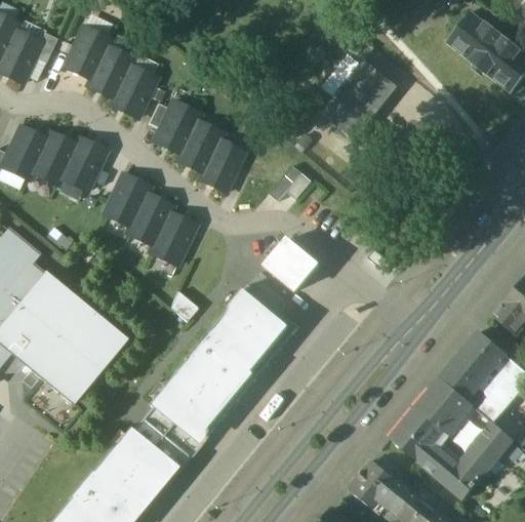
[(502,35),(486,23),(487,22),(485,21),(485,22),(472,10),(446,42),(470,61),(471,62),(486,74),(487,75),(511,93),(524,74),(524,52),(522,50),(521,49),(505,37),(505,36),(503,35),(502,35)]
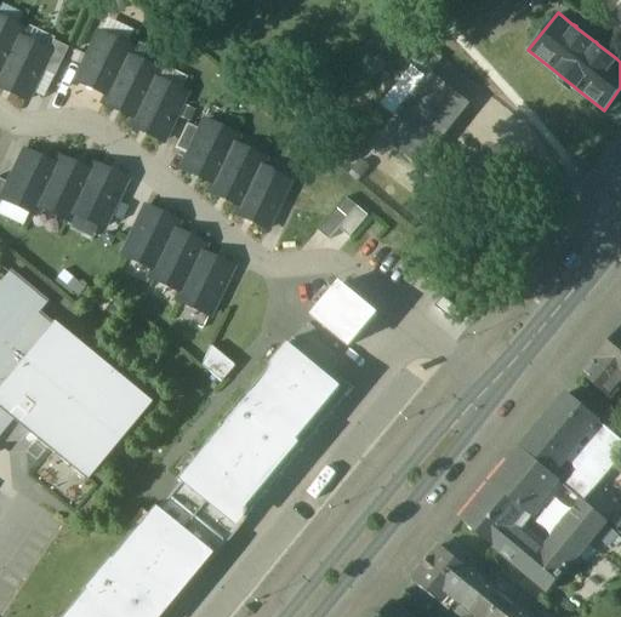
[(0,17),(0,70),(17,35),(18,35),(22,28),(0,17)]
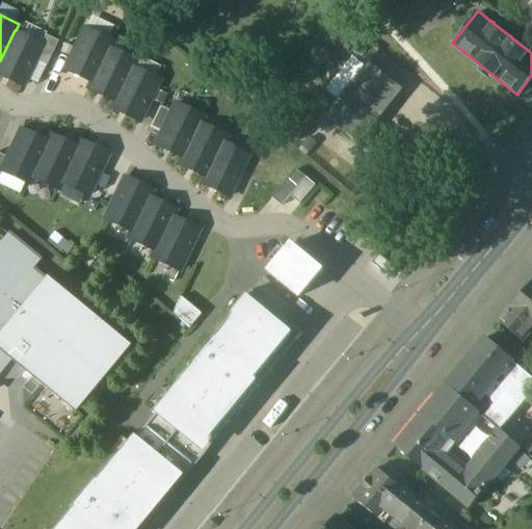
[(112,40),(84,26),(64,68),(90,80),(91,80),(108,46),(109,47),(112,40)]
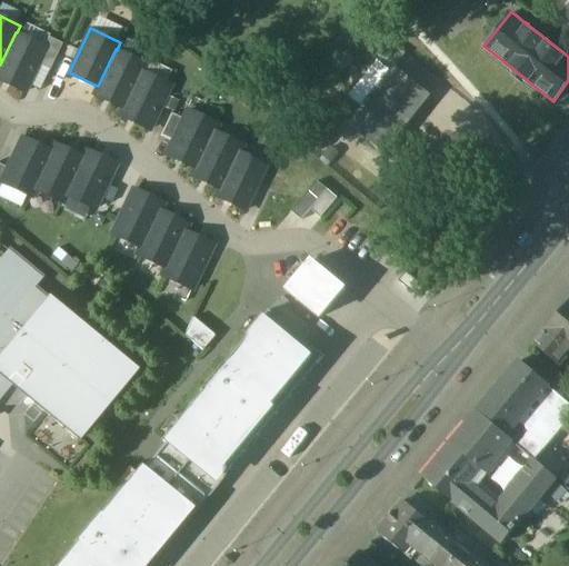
[(17,32),(16,32),(0,65),(0,78),(23,90),(37,62),(45,46),(43,46),(17,32)]
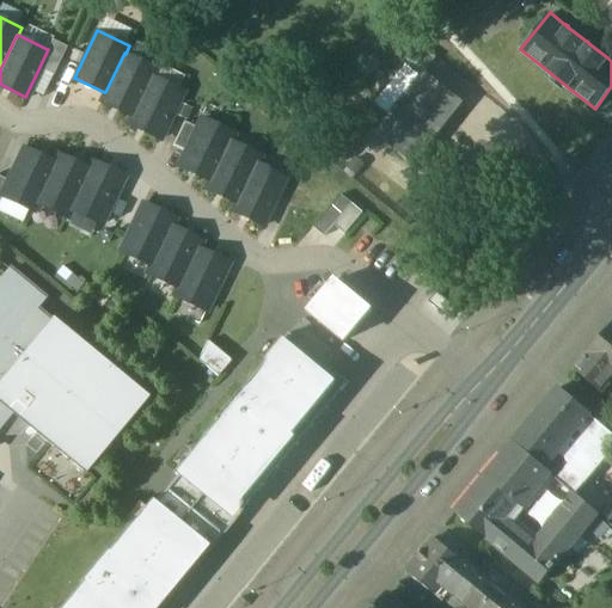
[(53,38),(47,49),(48,49),(40,67),(53,73),(66,44),(53,38)]
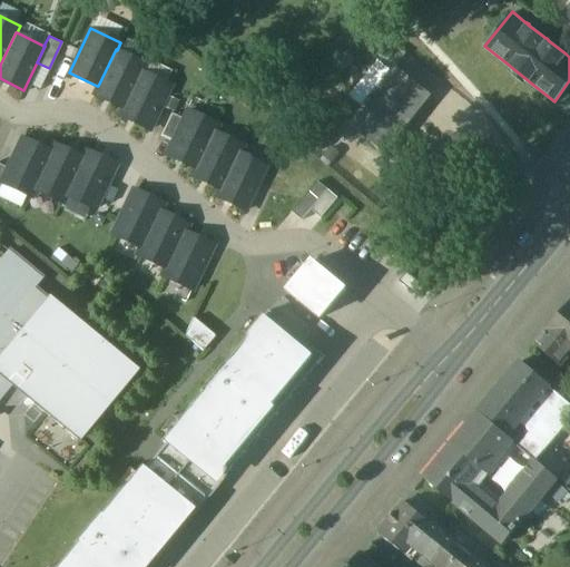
[(117,50),(116,49),(98,86),(97,86),(94,93),(123,107),(140,70),(141,70),(145,62),(117,50)]
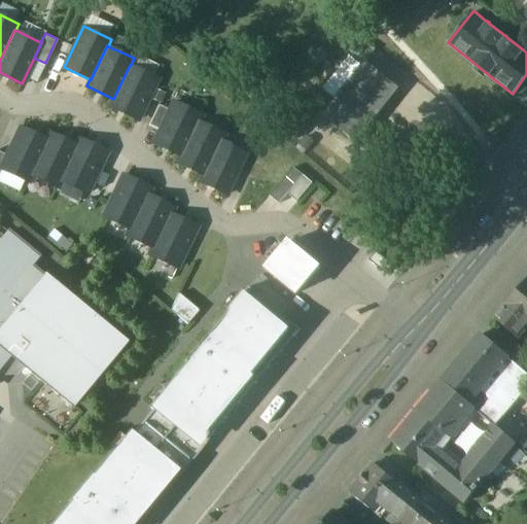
[(399,86),(367,61),(324,113),(356,139),(399,86)]
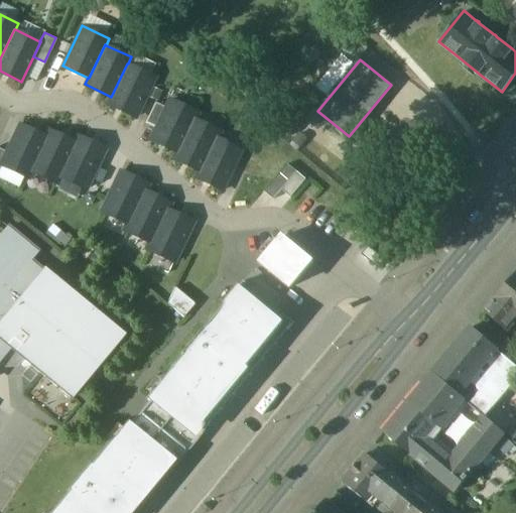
[(128,63),(127,63),(111,97),(108,103),(135,116),(153,76),(128,63)]
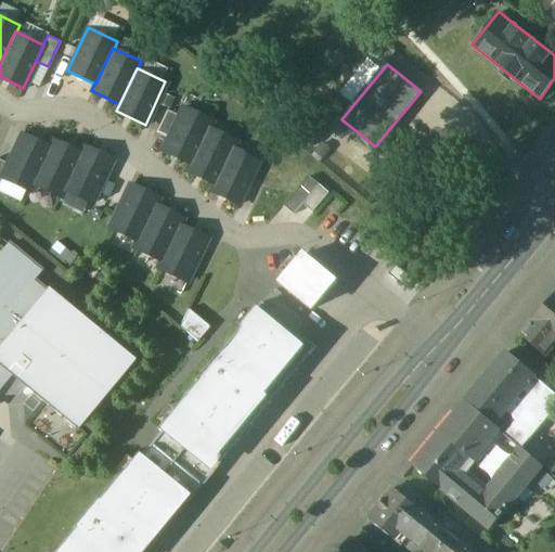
[(211,120),(182,106),(179,114),(168,136),(162,149),(190,163),(207,127),(208,127),(211,120)]
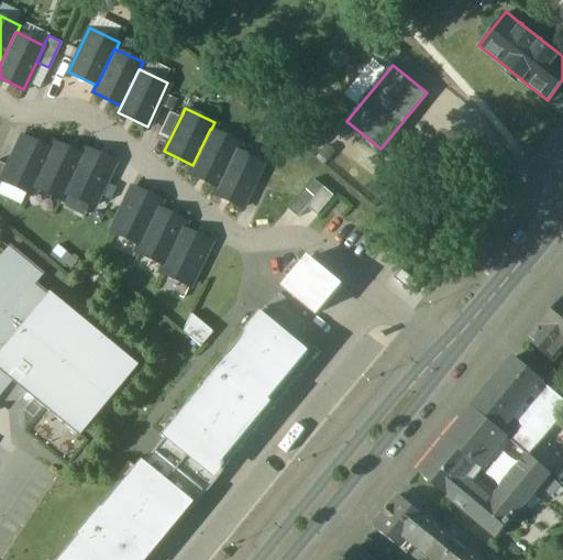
[(181,116),(169,110),(158,132),(170,138),(181,116)]
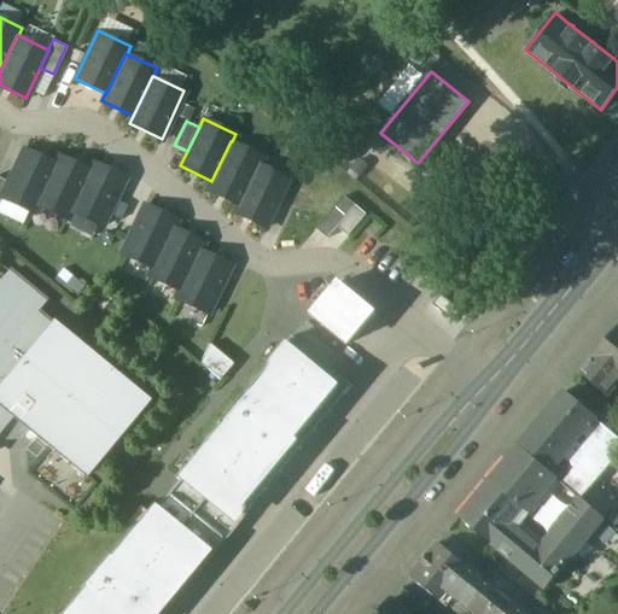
[(231,141),(211,181),(208,188),(238,203),(239,204),(257,163),(258,164),(262,156),(232,141),(231,141)]
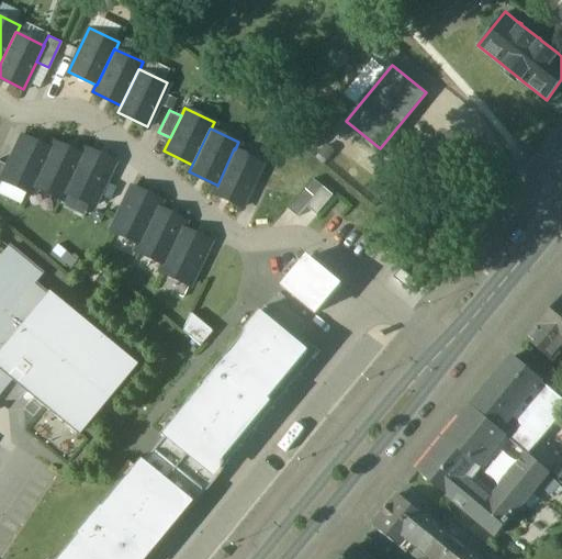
[(49,147),(22,135),(8,165),(1,178),(2,179),(31,192),(34,186),(33,185),(51,148),(49,147)]
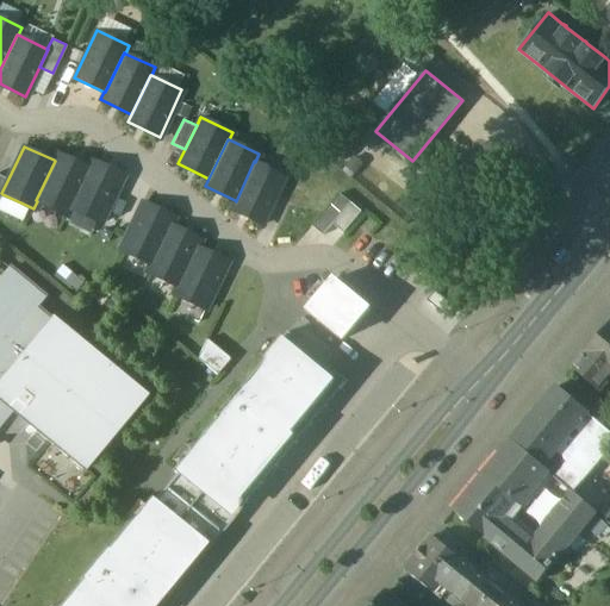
[(87,167),(57,152),(54,160),(55,161),(36,200),(37,201),(67,214),(70,207),(69,207),(88,167),(87,167)]
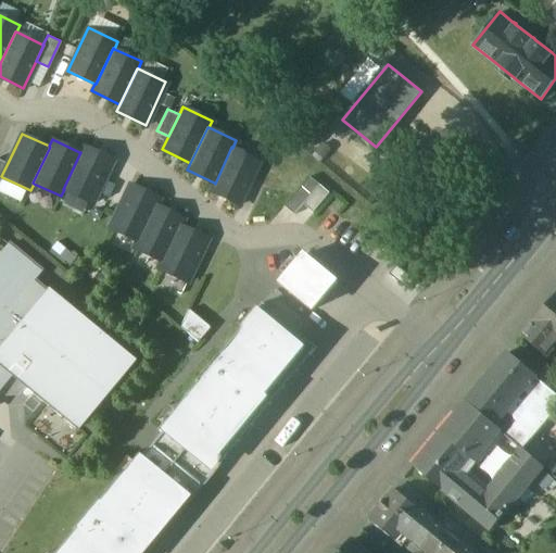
[(112,159),(83,146),(79,152),(80,152),(63,189),(64,189),(91,202),(112,159)]
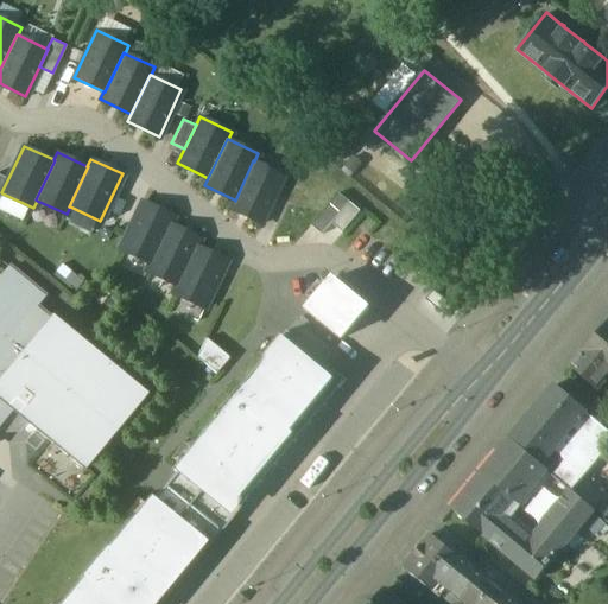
[(254,161),(253,160),(235,201),(234,199),(230,208),(263,222),(284,176),(254,161)]
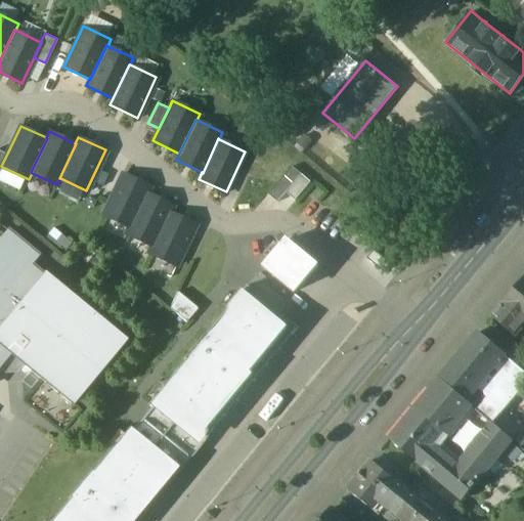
[(287,191),(303,173),(294,165),(269,192),(278,201),(287,191)]
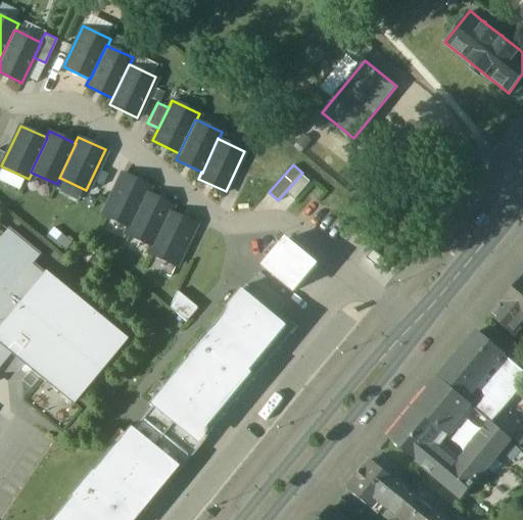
[(149,186),(122,173),(102,214),(129,226),(145,192),(146,192),(149,186)]
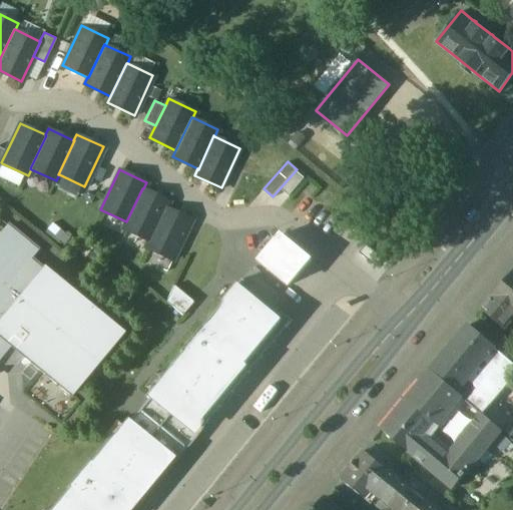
[(297,169),(281,187),(290,195),(306,177),(297,169)]
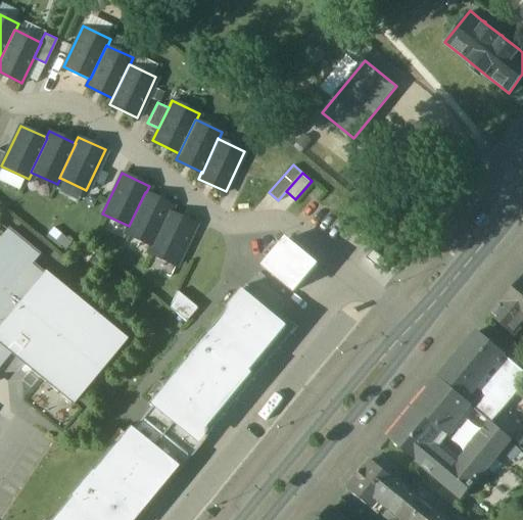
[(145,192),(129,226),(126,232),(151,244),(152,245),(168,210),(169,211),(172,204),(146,192),(145,192)]
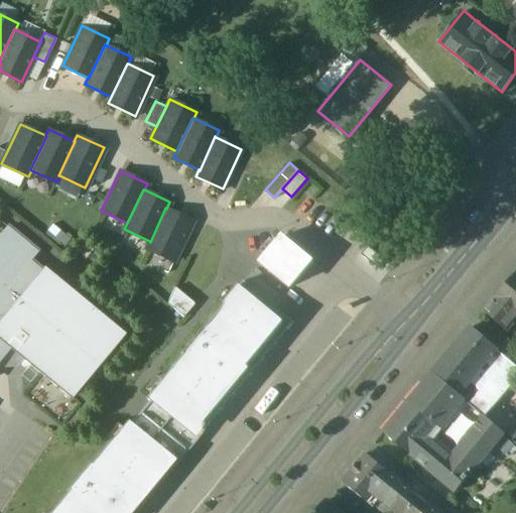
[(166,209),(165,208),(150,242),(149,241),(146,248),(173,260),(192,221),(166,209)]
